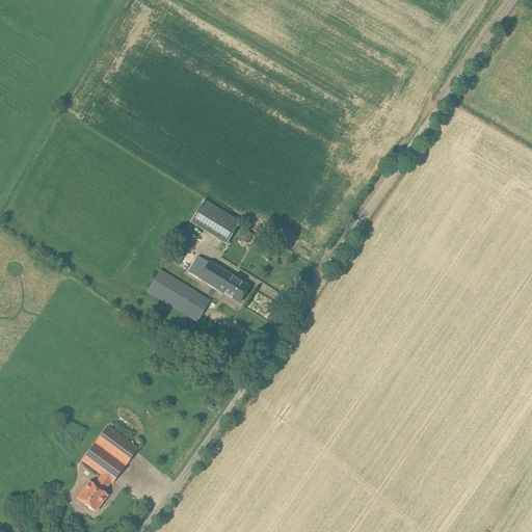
[(227,244),(239,222),(204,201),(190,222),(227,244)]
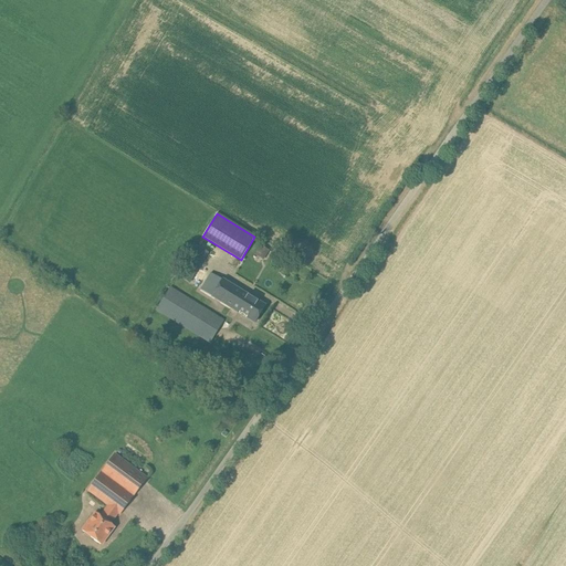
[(190,283),(209,252),(197,245),(178,276),(190,283)]
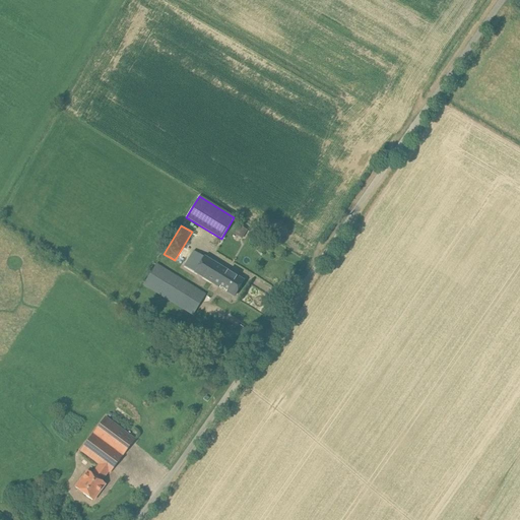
[(240,225),(234,235),(243,240),(248,230),(240,225)]
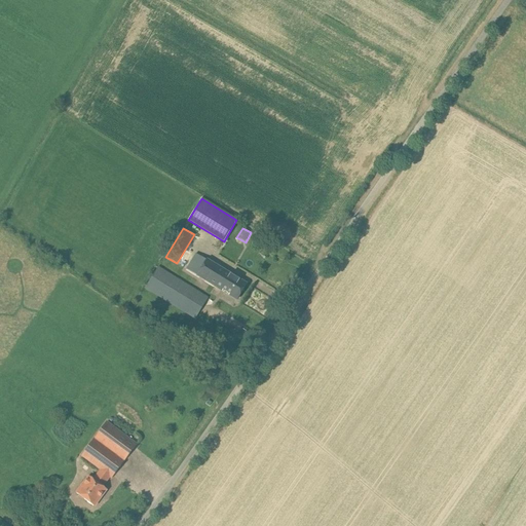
[(186,270),(196,276),(236,301),(247,285),(196,254),(186,270)]
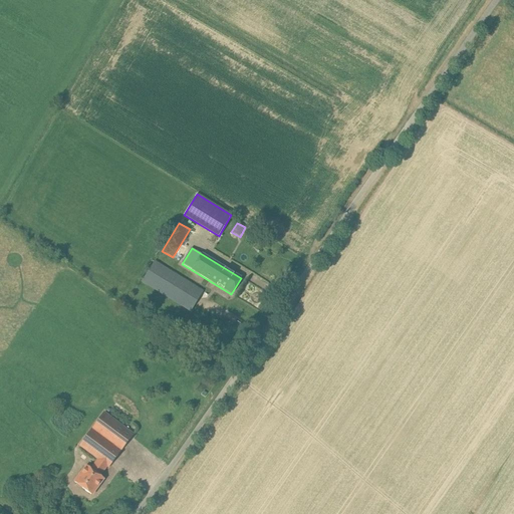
[(155,261),(141,283),(191,312),(204,291),(155,261)]
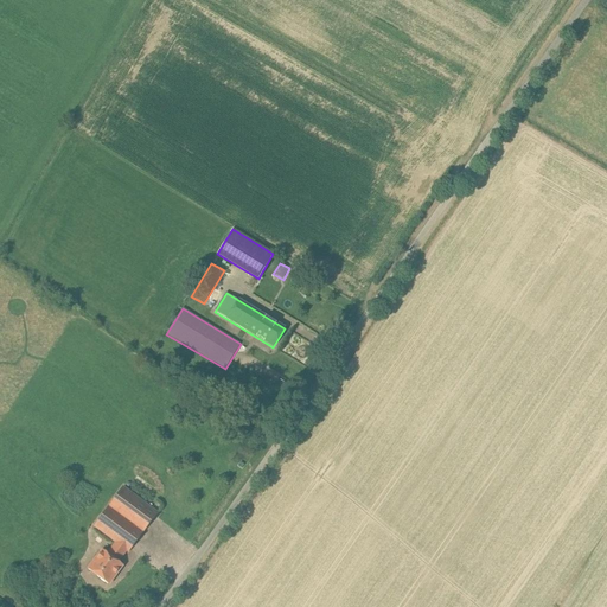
[(128,553),(158,513),(123,487),(94,526),(115,543),(107,555),(103,551),(89,570),(108,585),(122,566),(117,562),(127,551),(128,553)]
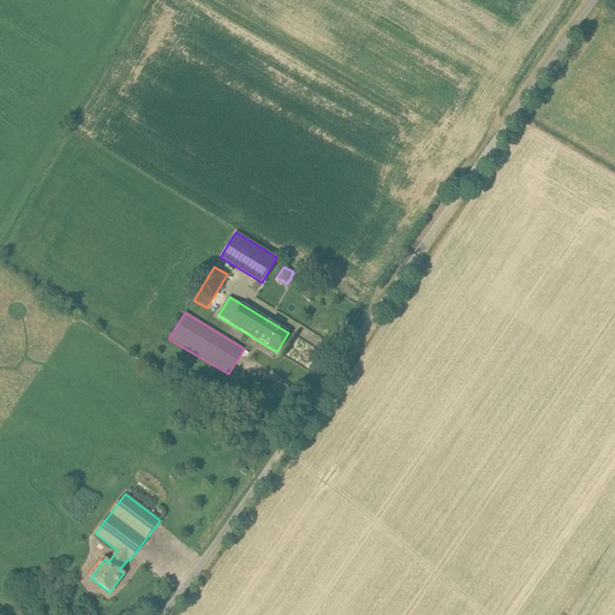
All buildings are outlined.
